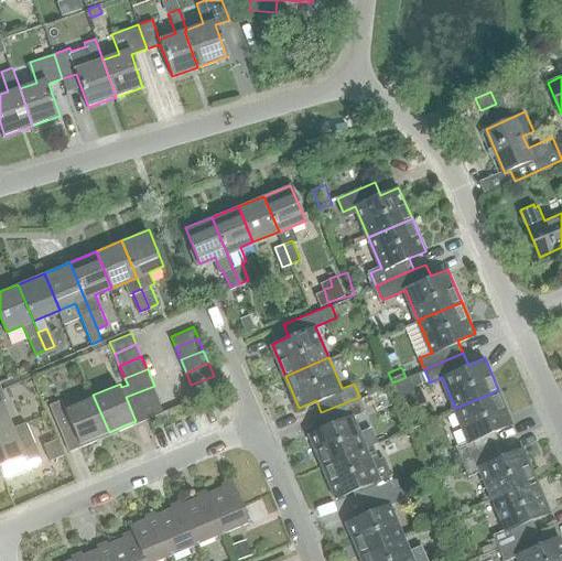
[(217,386),(214,376),(191,385),(195,395),(217,386)]
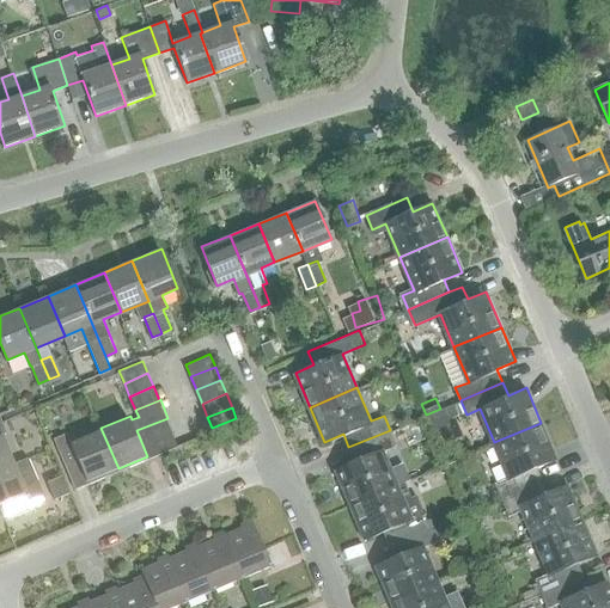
[(0,416),(0,467),(13,462),(1,434),(6,431),(0,416)]
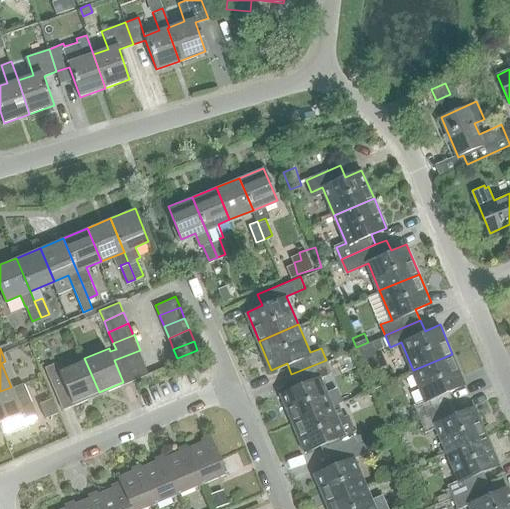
[(145,361),(140,350),(114,360),(118,371),(145,361)]
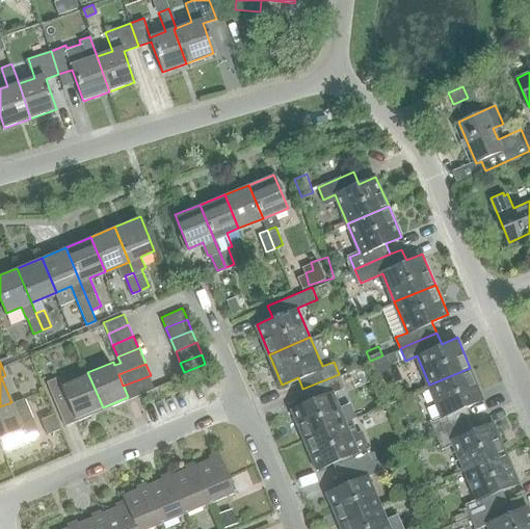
[(483,398),(470,368),(429,385),(442,414),(429,419),(435,431),(472,417),(468,405),(483,398)]
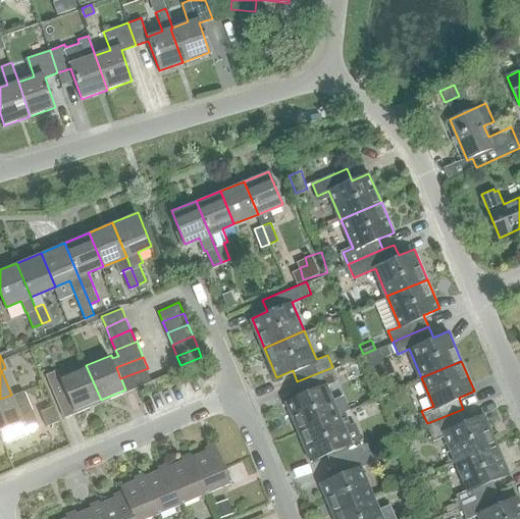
[(63,415),(101,400),(86,365),(60,376),(57,367),(46,372),(63,415)]
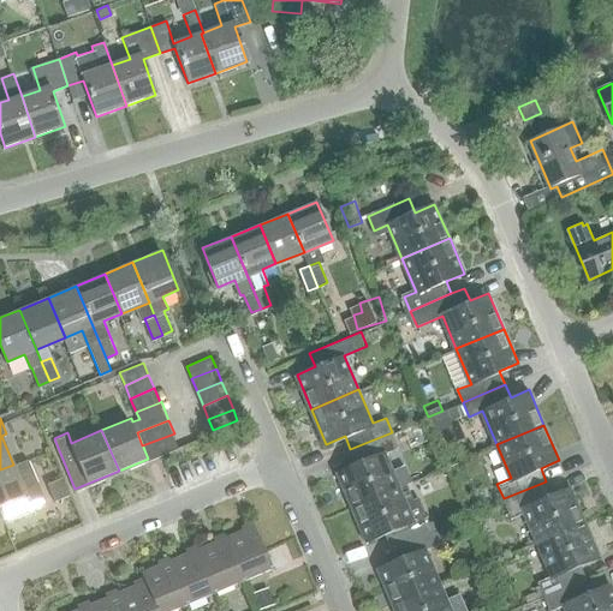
[(398,447),(392,432),(350,449),(356,462),(337,471),(351,505),(399,485),(385,453),(398,447)]
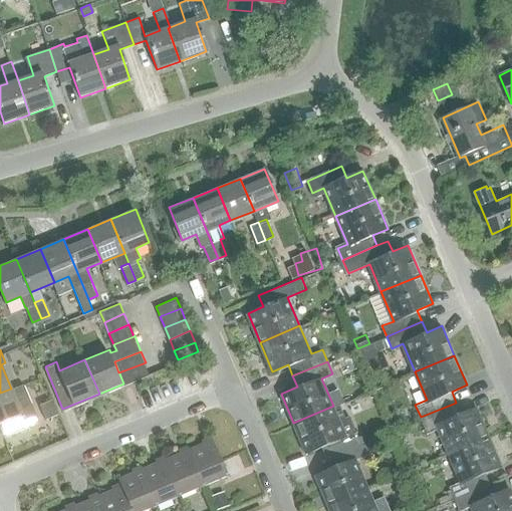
[(146,362),(118,372),(123,384),(150,373),(146,362)]
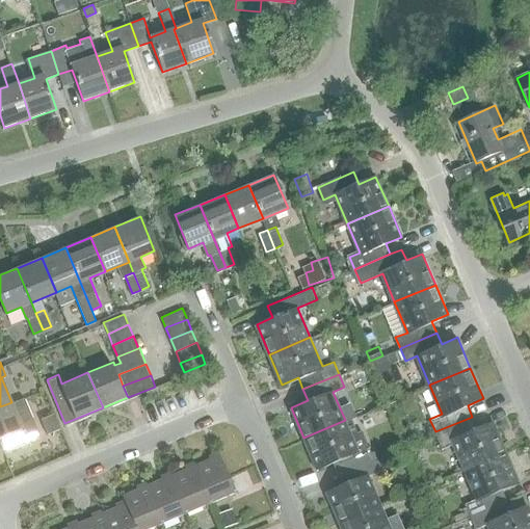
[(23,397),(11,402),(0,406),(0,435),(5,449),(38,434),(31,417),(23,397)]
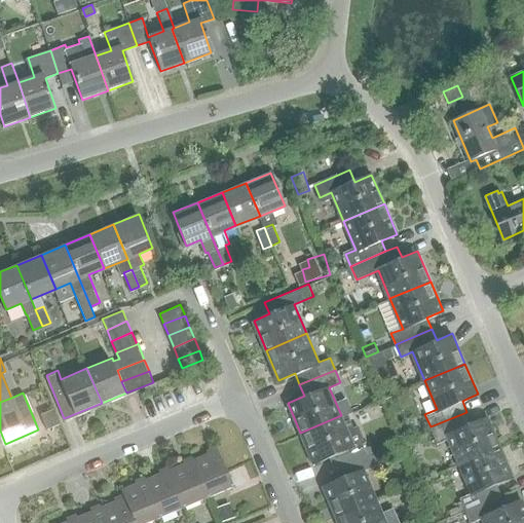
[(41,413),(47,428),(60,423),(52,408),(41,413)]
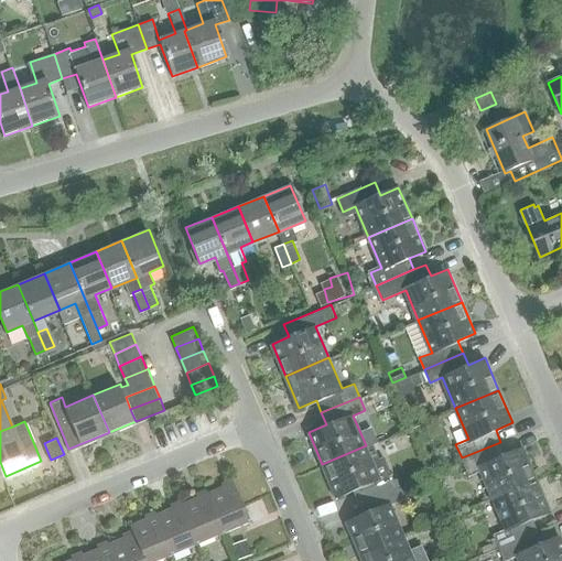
[(506,454),(500,442),(462,457),(468,475),(482,471),(493,496),(536,478),(522,446),(506,454)]
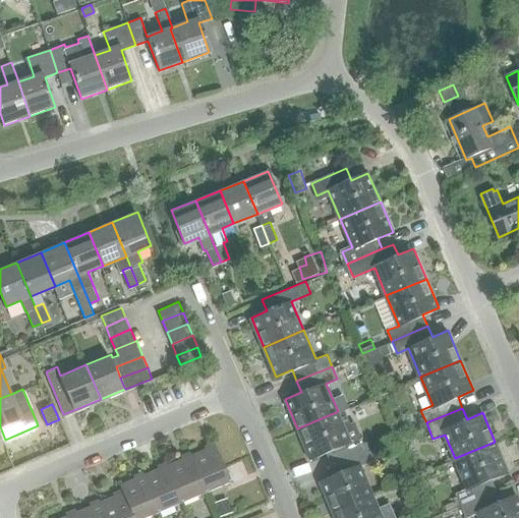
[(326,452),(331,463),(366,448),(354,420),(349,422),(344,409),(338,412),(338,411),(297,428),(310,459),(326,452)]
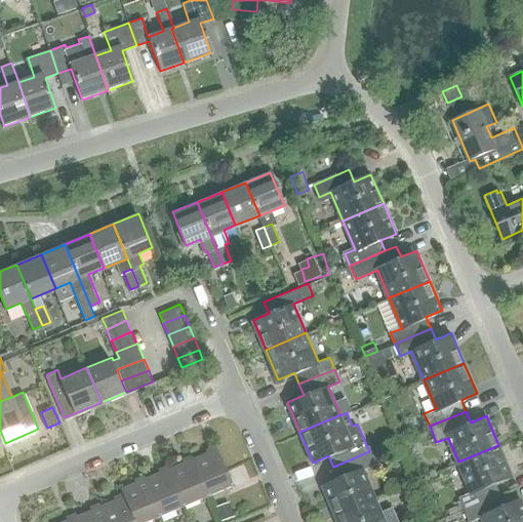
[(498,445),(458,462),(470,490),(458,495),(464,509),(500,493),(495,482),(512,476),(498,445)]
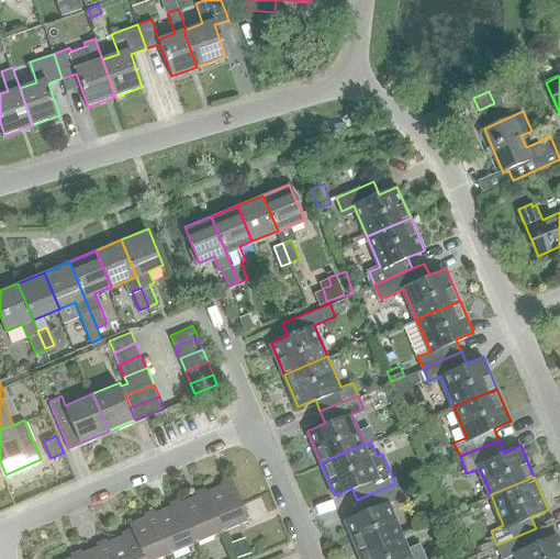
[(233,479),(208,490),(224,529),(249,518),(233,479)]
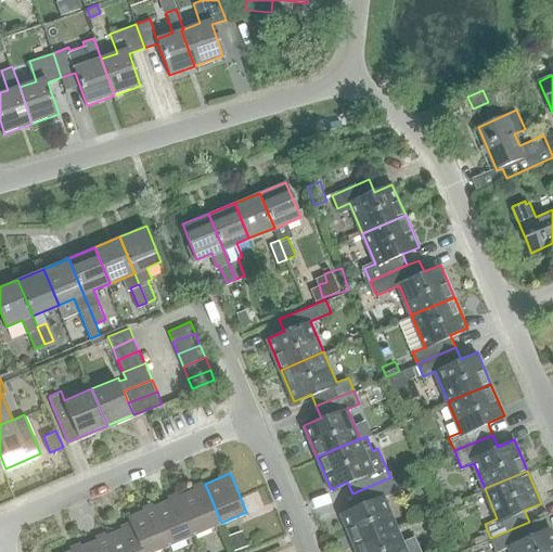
[(341,512),(354,543),(397,525),(384,496),(396,491),(390,477),(352,493),(358,505),(341,512)]
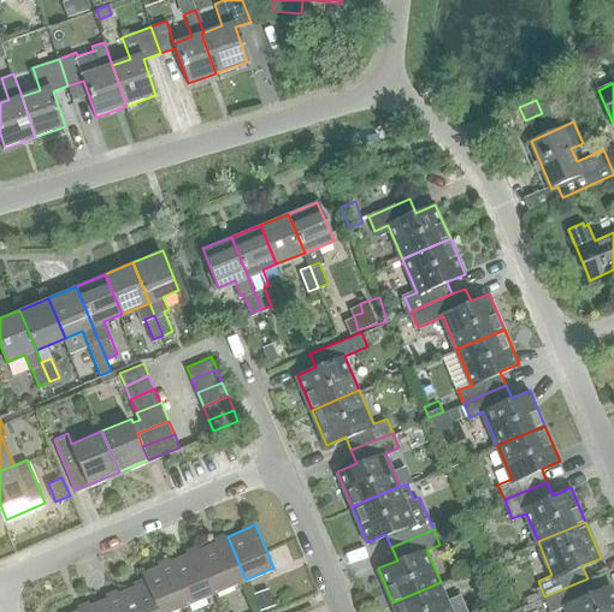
[(200,548),(218,590),(246,580),(228,536),(200,548)]
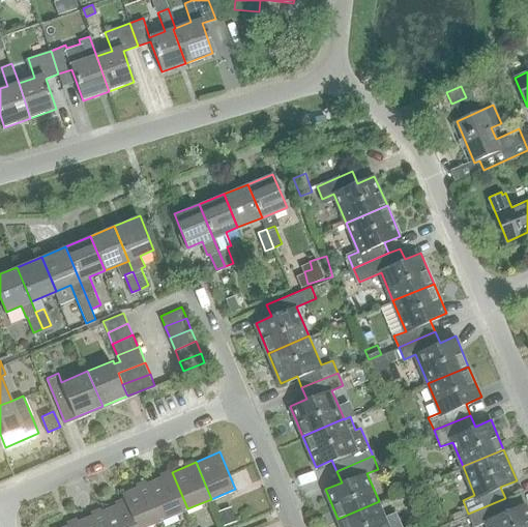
[(172,472),(148,481),(164,519),(187,508),(172,472)]
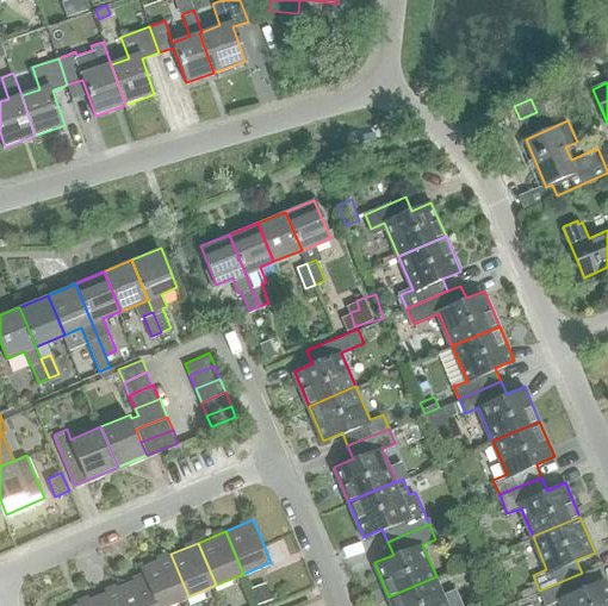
[(146,575),(159,605),(165,605),(188,597),(171,554),(142,566),(146,575)]
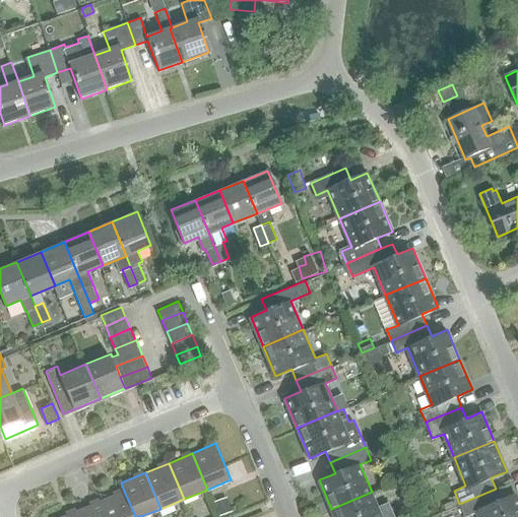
[(479,516),(517,516),(517,496),(516,493),(501,500),(496,489),(459,504),(464,516),(476,511),(479,516)]
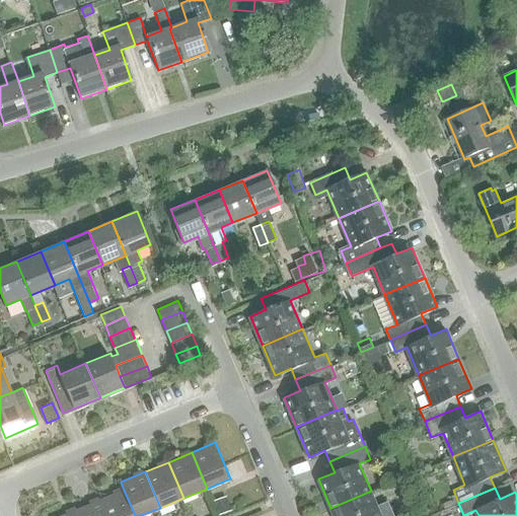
[(135,515),(124,490),(101,499),(107,515),(135,515)]
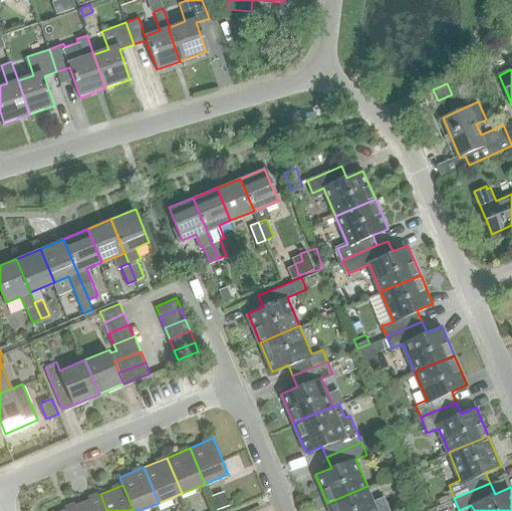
[(391,510),(384,493),(372,498),(367,486),(327,503),(330,510),(391,510)]
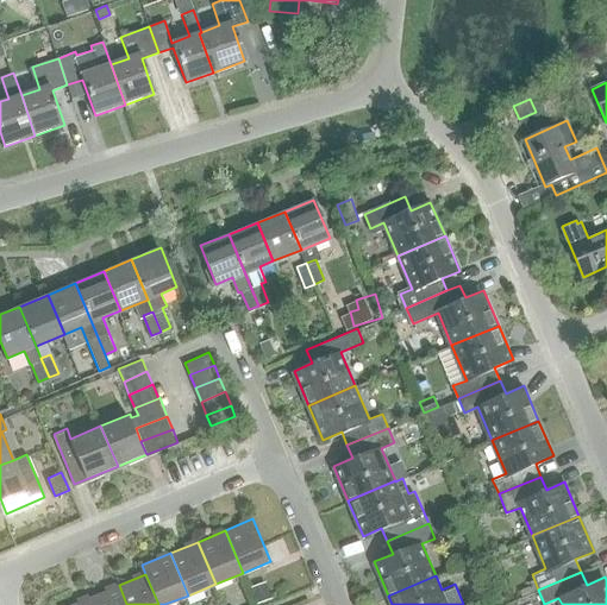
[(251,586),(258,600),(271,596),(264,580),(251,586)]
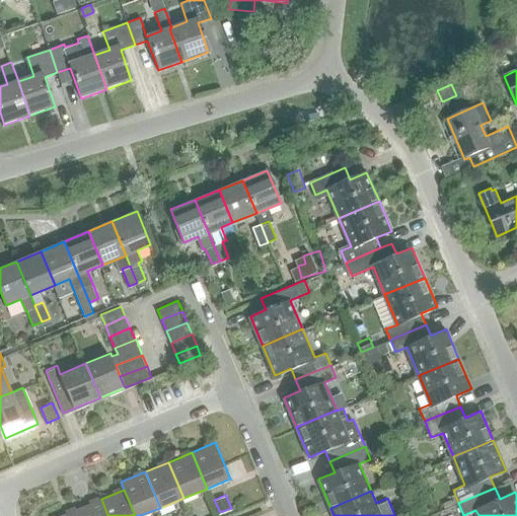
[(107,515),(101,499),(77,509),(79,515),(107,515)]
